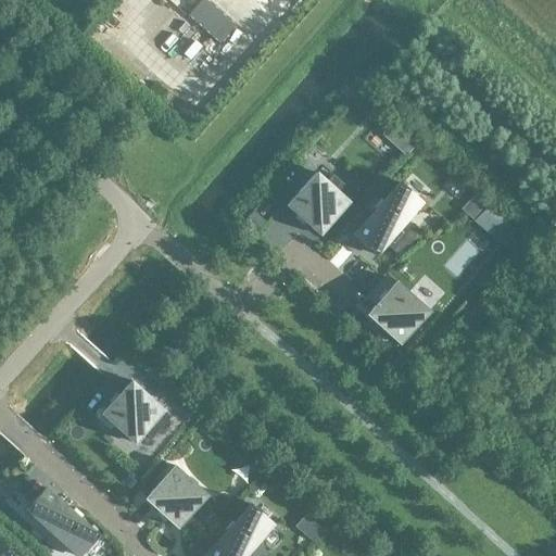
[(212,0),(186,0),(181,5),(219,40),(237,23),(212,0)]
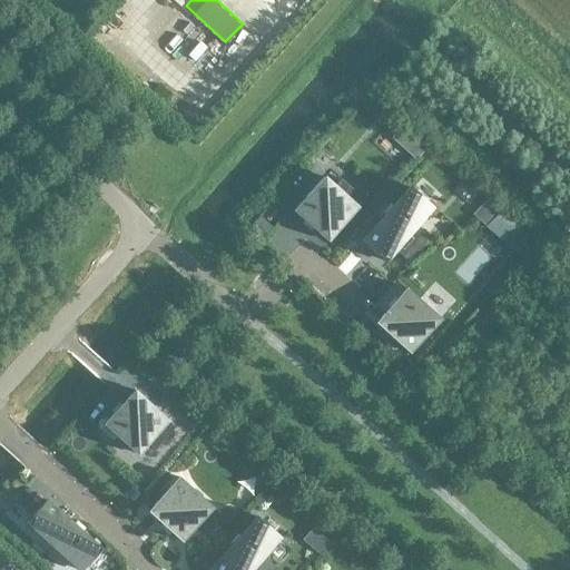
[(325,177),(294,210),(327,241),(359,207),(365,200),(342,179),(335,187),(325,177)]
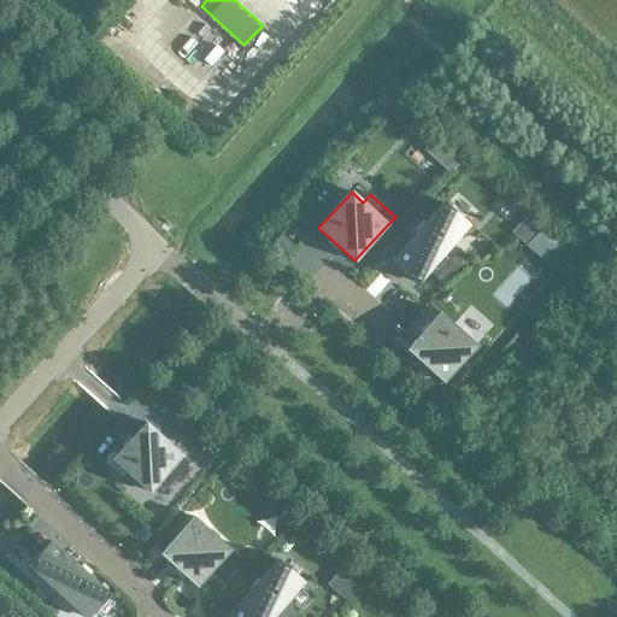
[(445,204),(393,260),(417,283),(428,271),(436,278),(456,257),(447,250),(469,225),(445,204)]
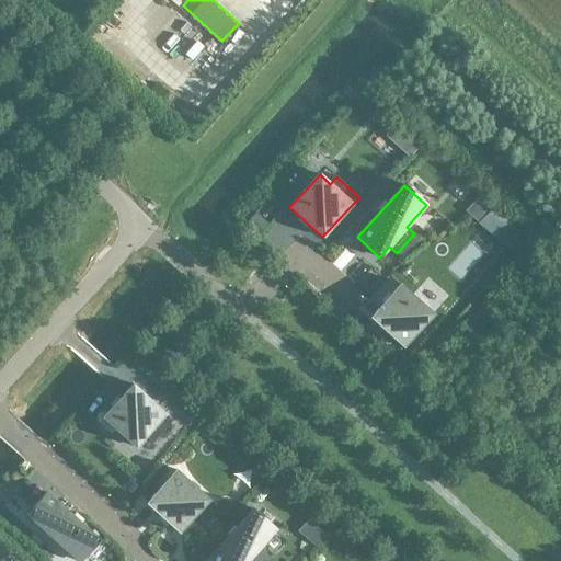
[(513,250),(526,236),(494,204),(480,218),(513,250)]
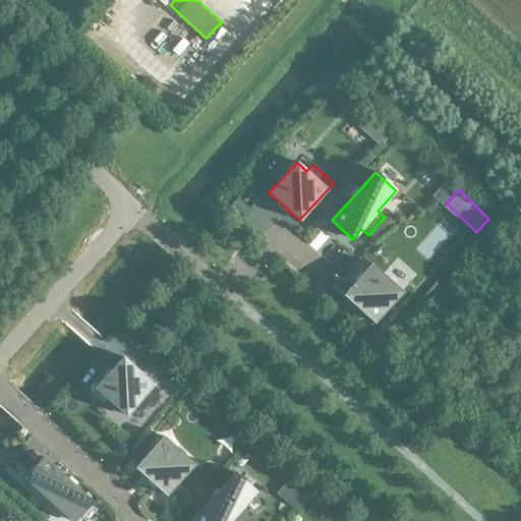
[(371,264),(344,295),(374,323),(402,291),(371,264)]
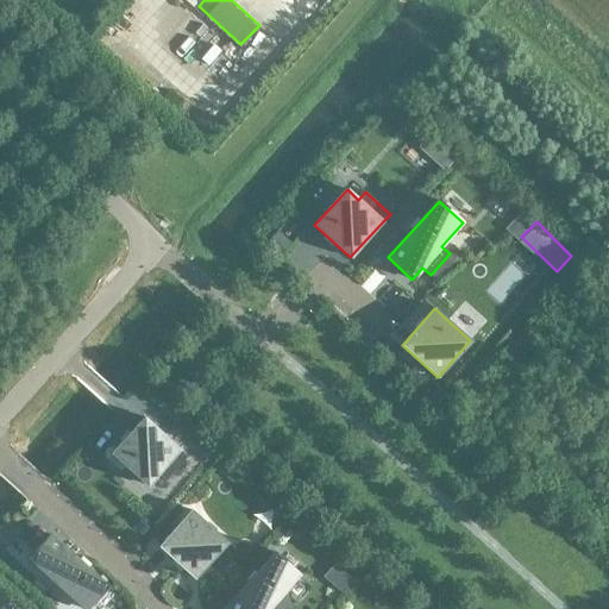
[(110,457),(129,427),(110,415),(90,444),(110,457)]
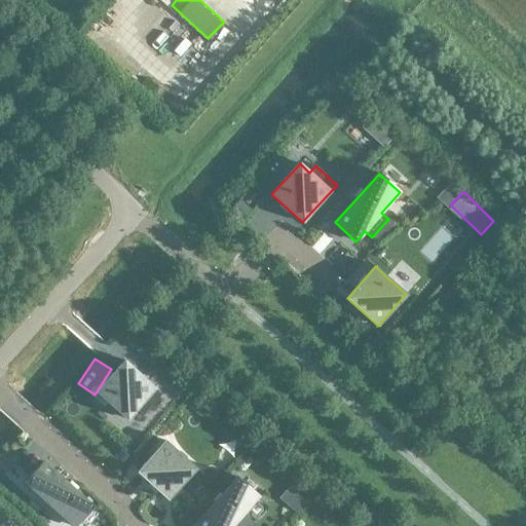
[(124,361),(97,391),(117,410),(127,419),(136,410),(143,416),(162,395),(124,361)]
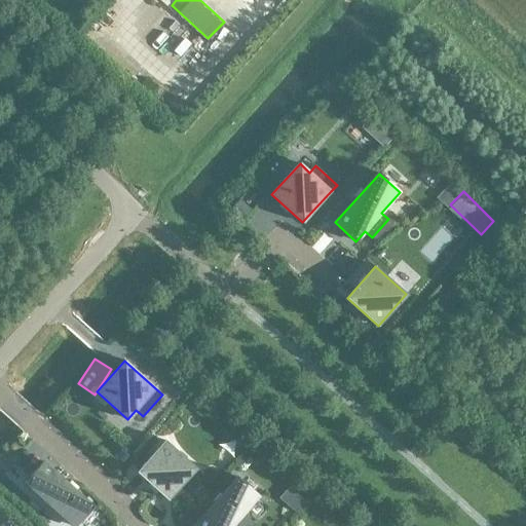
[(165,441),(137,472),(168,499),(196,468),(165,441)]
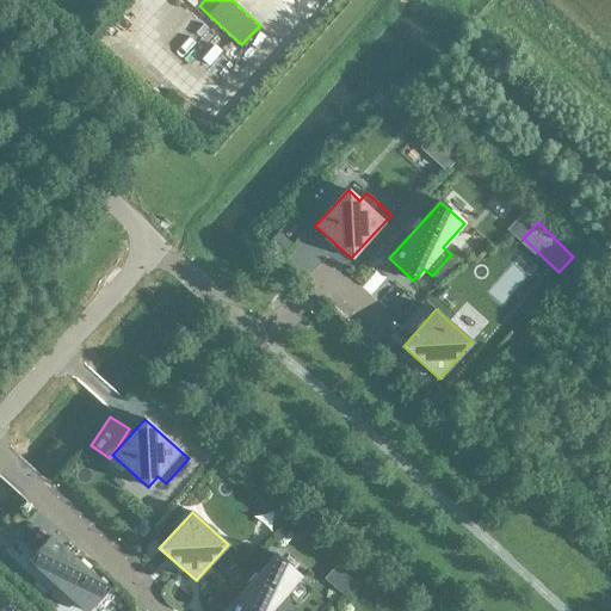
[(51,537),(30,561),(85,610),(87,610),(109,587),(51,537)]
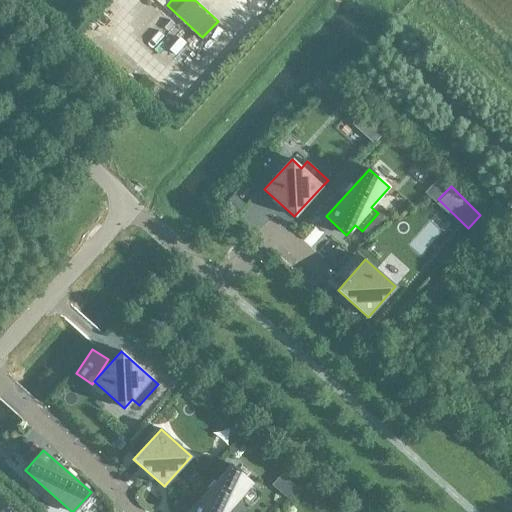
[(231,465),(188,511),(225,511),(252,483),(231,465)]
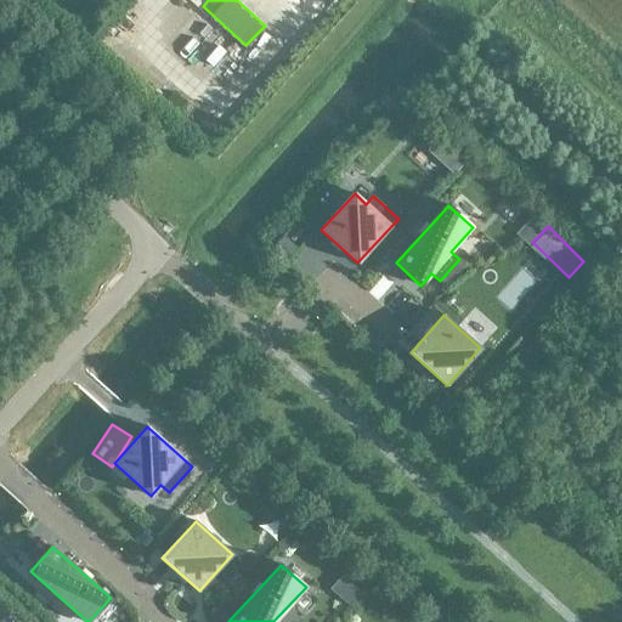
[(351,603),(360,592),(340,576),(332,587),(351,603)]
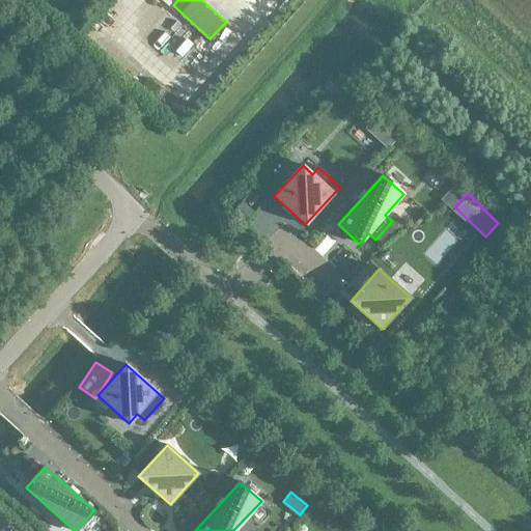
[(15,530),(0,518),(0,530),(15,530)]
